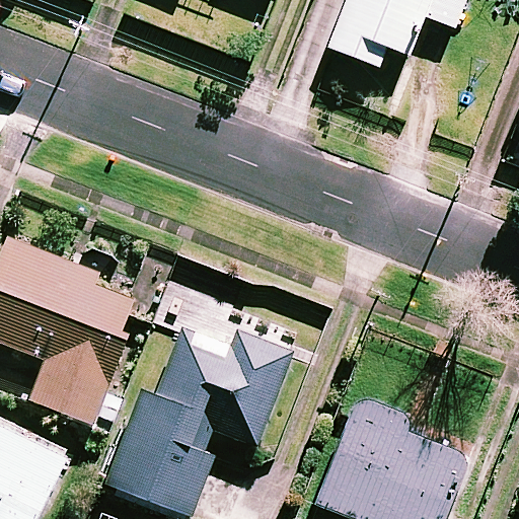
[(465,0),(350,0),(330,48),(379,68),(387,48),(408,56),(425,16),(454,28),(465,0)]
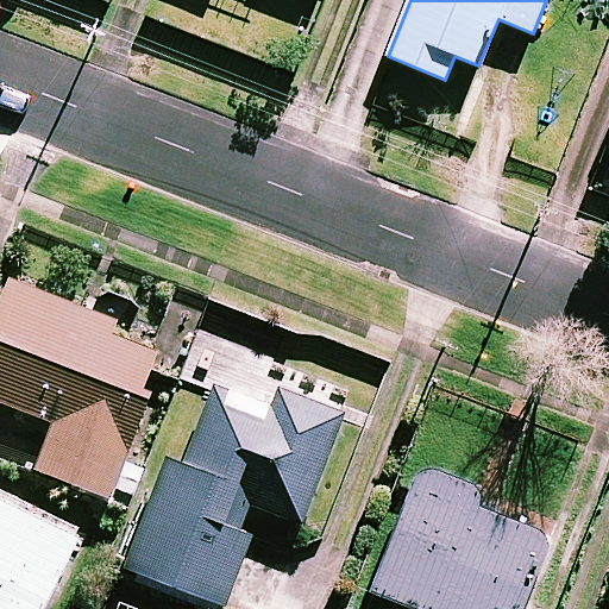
[(112,324),(8,281),(0,299),(0,401),(55,424),(36,469),(108,498),(167,358),(108,334),(112,324)]
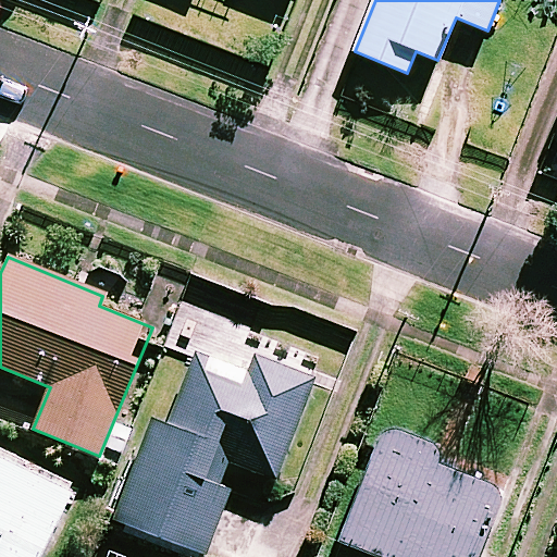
[(248,371),(196,350),(177,395),(165,391),(115,519),(206,555),(232,487),(206,478),(214,456),(275,480),(314,382),(254,358),(248,371)]
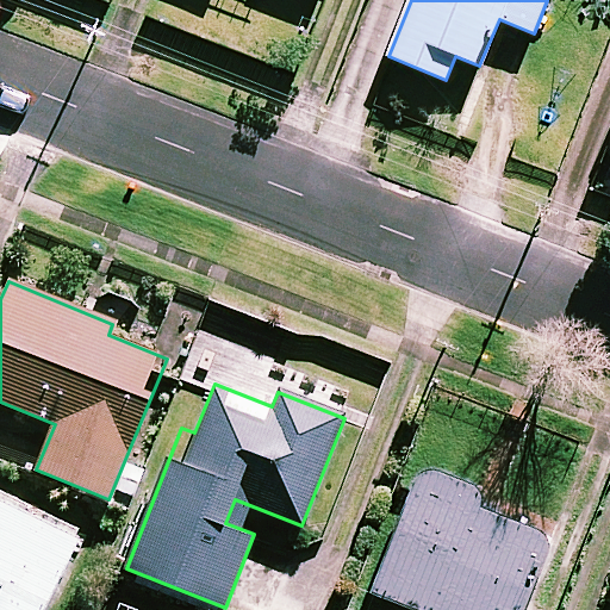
[(523,609),(548,536),(411,490),(374,599),(404,609),(523,609)]
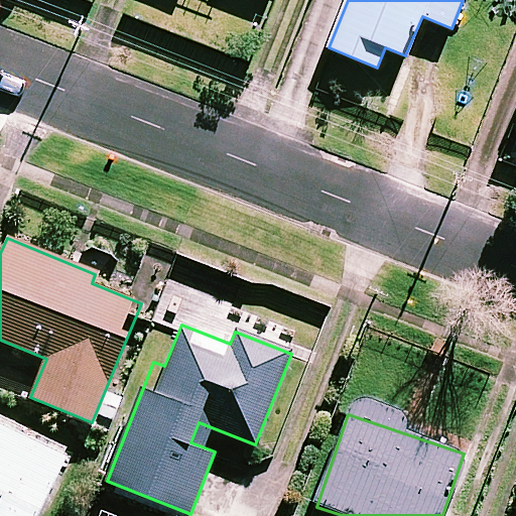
[(36,515),(68,453),(0,420),(0,515),(36,515)]
